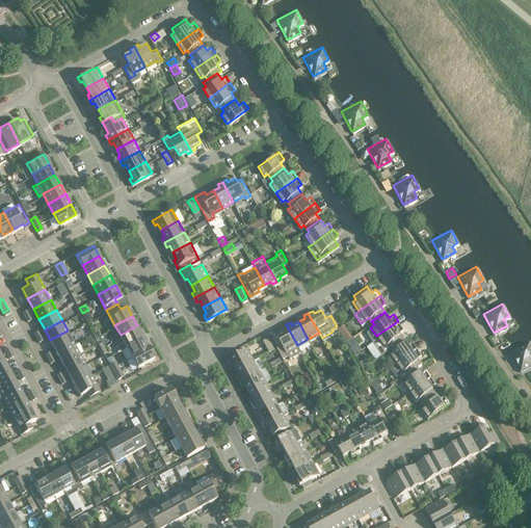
[(403,327),(398,321),(376,336),(371,340),(380,352),(389,346),(402,337),(398,331),(403,327)]
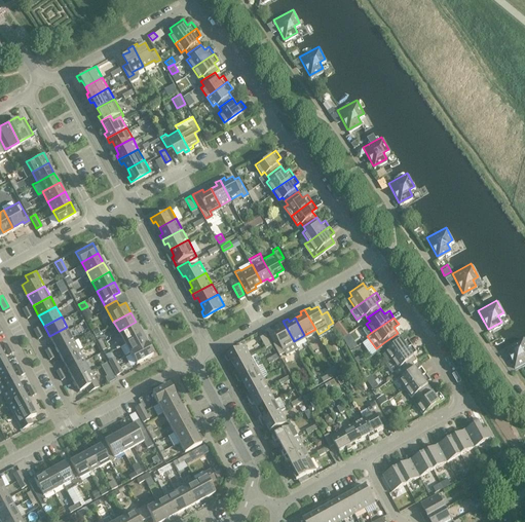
[(296,346),(294,341),(283,321),(278,324),(279,327),(273,330),(277,338),(272,341),(278,352),(284,349),(286,352),(296,346)]
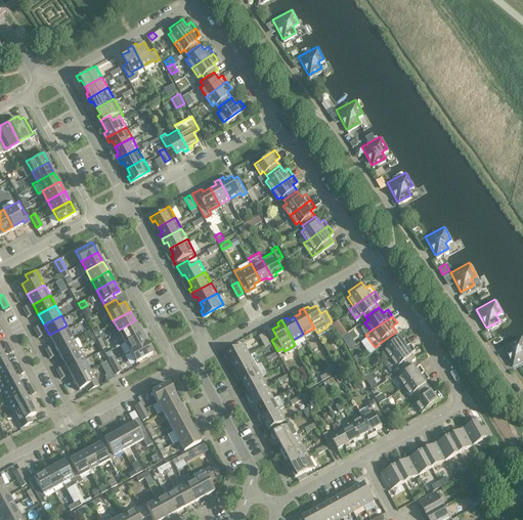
[(140,331),(135,320),(119,330),(124,340),(140,331)]
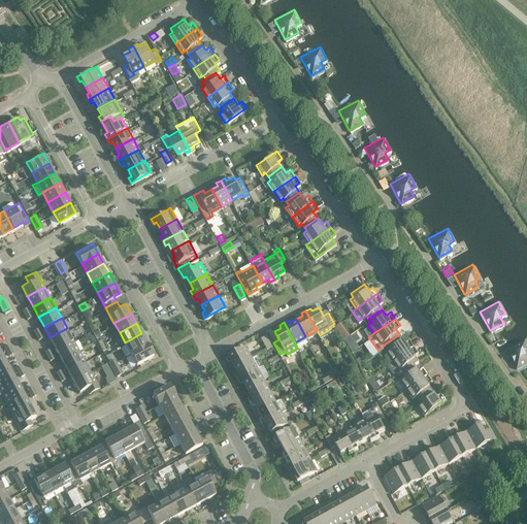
[(73,338),(67,328),(50,337),(56,348),(73,338)]
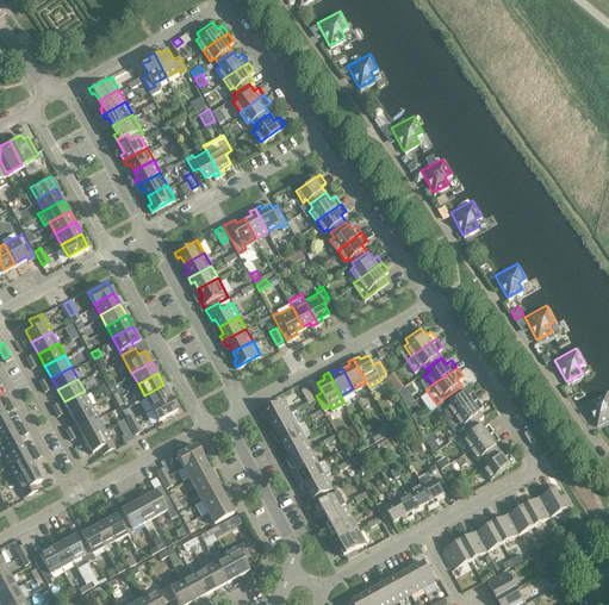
[(314,397),(306,384),(300,387),(308,400),(314,397)]
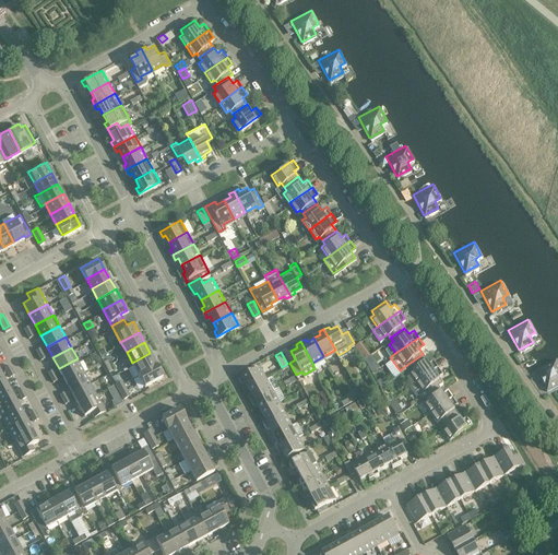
[(156,363),(150,353),(132,363),(138,373),(156,363)]
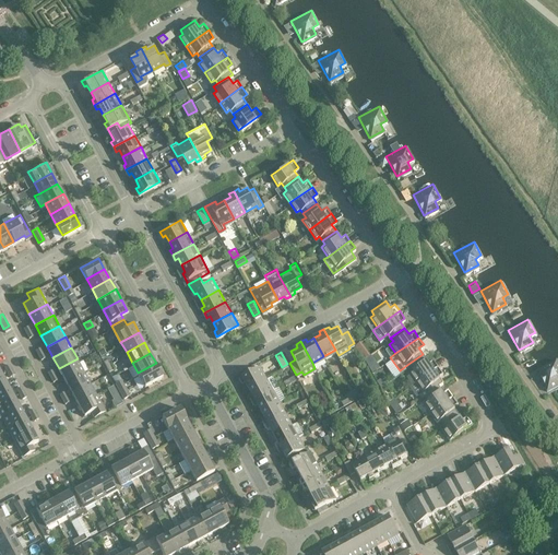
[(428,361),(423,354),(408,364),(412,368),(407,370),(415,380),(437,364),(432,357),(428,361)]
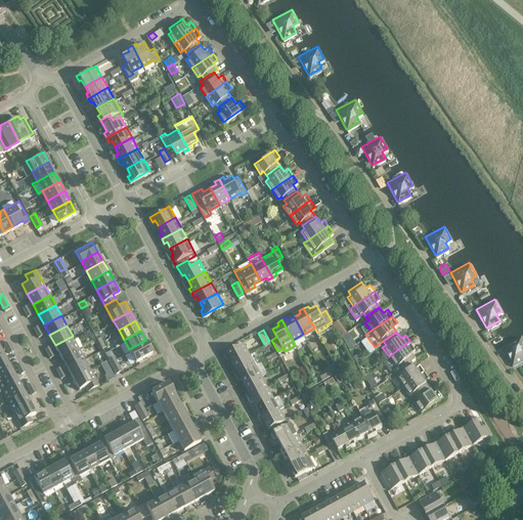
[(522,349),(522,339),(520,335),(502,345),(512,363),(515,361),(522,357),(522,353),(521,351),(522,349)]
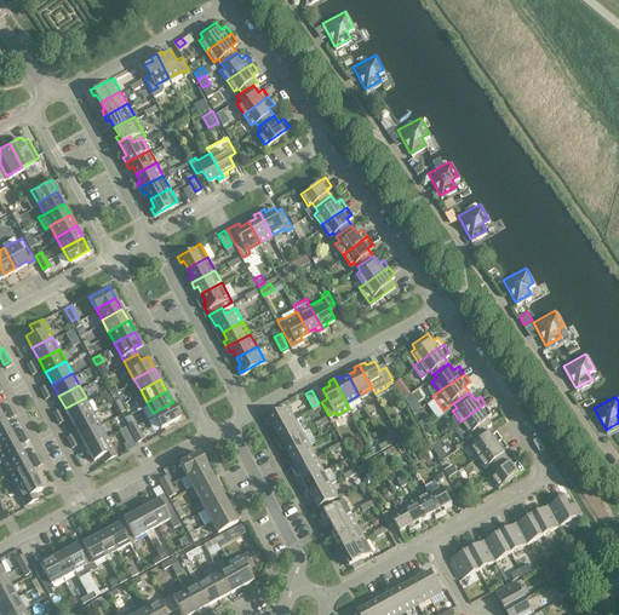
[(92,409),(86,397),(66,408),(72,420),(92,409)]
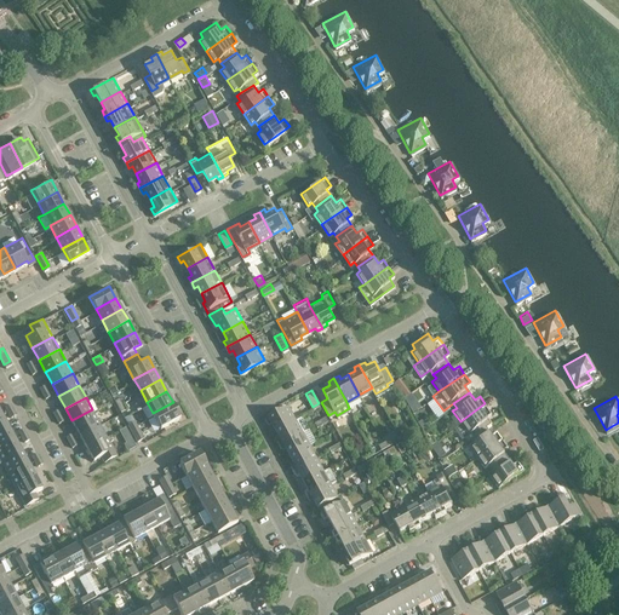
[(179,414),(173,402),(153,413),(159,425),(179,414)]
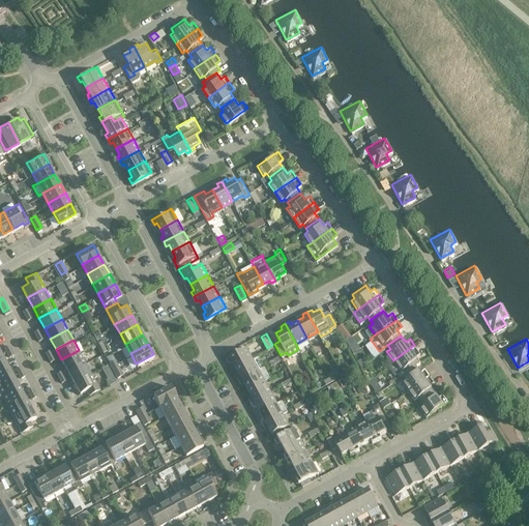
[(245,345),(226,356),(229,360),(231,359),(235,366),(252,356),(245,345)]
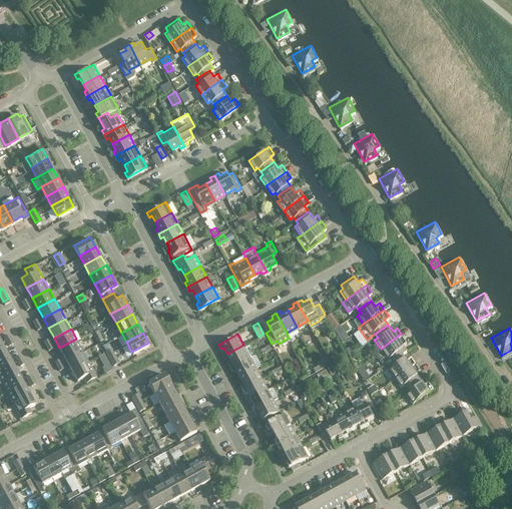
[(406,341),(401,334),(381,349),(387,358),(390,355),(392,359),(393,359),(402,352),(402,353),(406,350),(402,344),(406,341)]
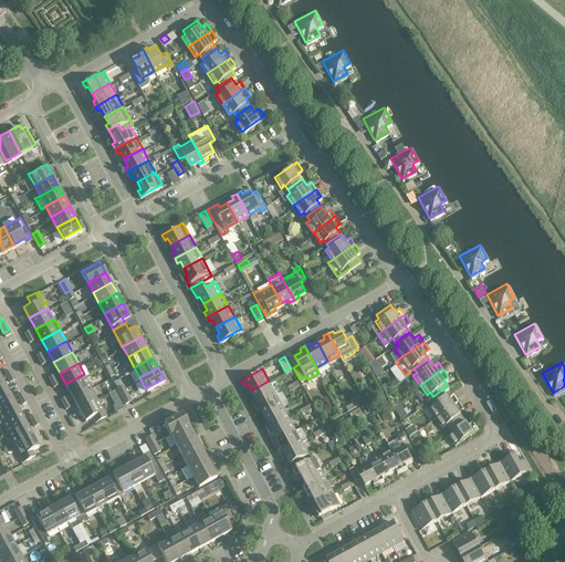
[(91,385),(84,374),(65,384),(72,395),(91,385)]
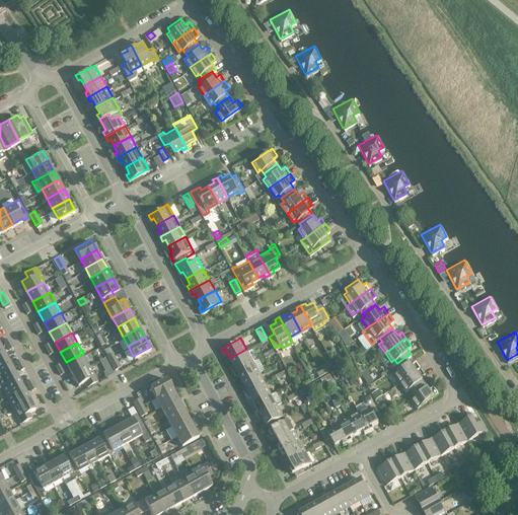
[(252,346),(246,349),(230,358),(233,364),(230,366),(233,370),(257,357),(252,346)]
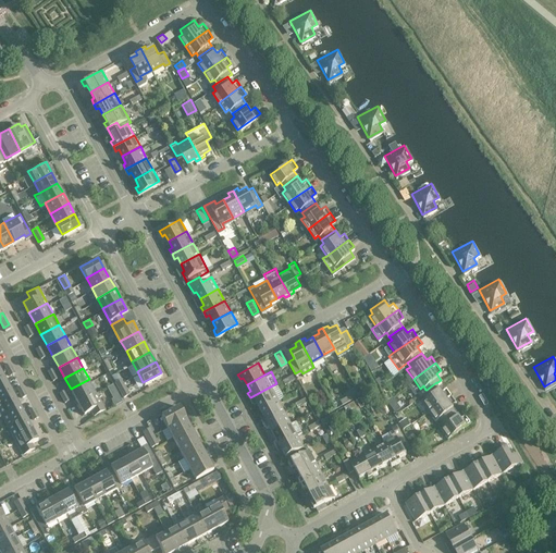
[(379,373),(374,377),(379,383),(383,380),(379,373)]
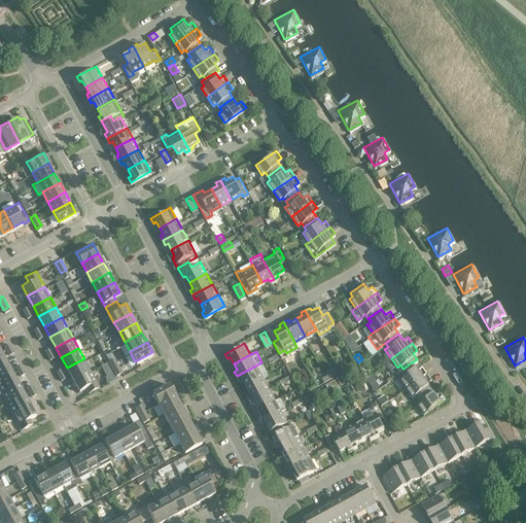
[(90,369),(84,358),(67,368),(72,379),(90,369)]
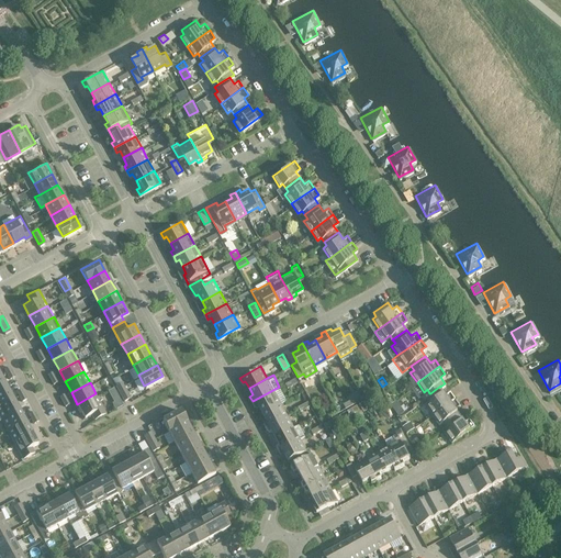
[(128,394),(123,383),(118,387),(123,398),(128,394)]
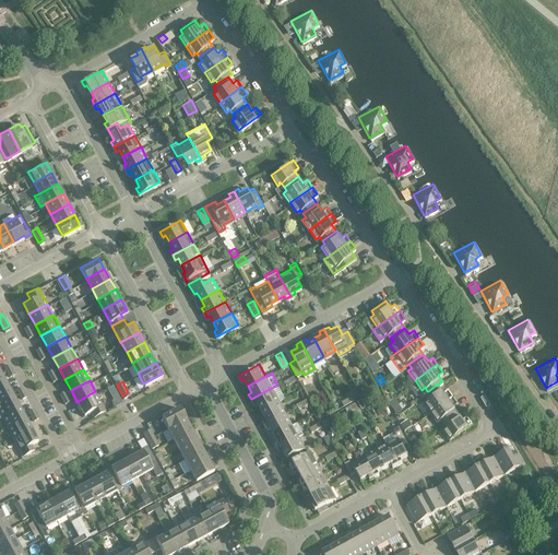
[(0,401),(13,394),(7,382),(0,386),(0,401)]
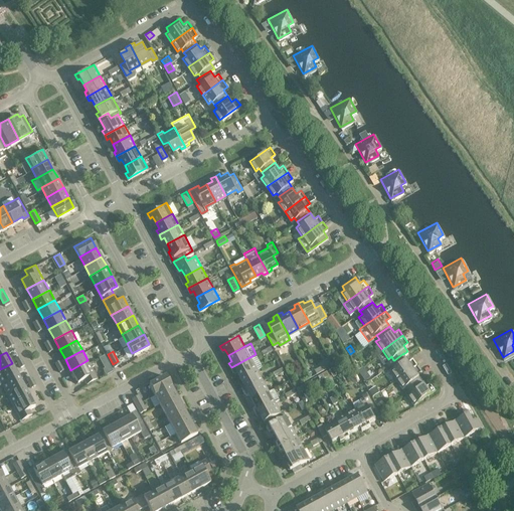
[(403,353),(394,360),(393,360),(390,362),(392,366),(389,369),(395,377),(416,363),(411,356),(407,359),(403,354),(403,353)]
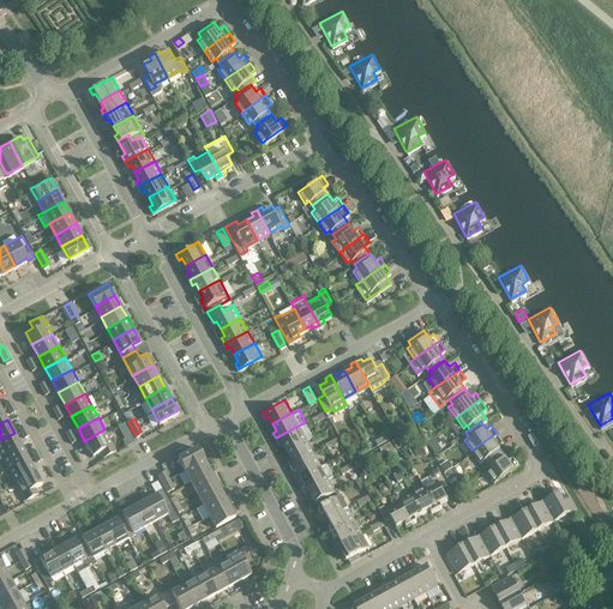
[(312,434),(305,422),(276,438),(278,444),(282,441),(286,448),(306,438),(312,434)]
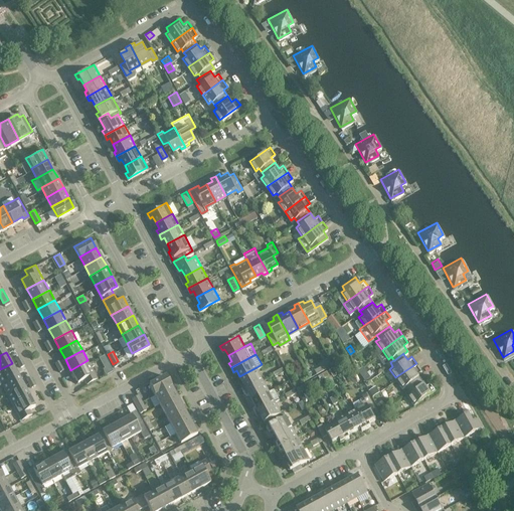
[(97,376),(88,360),(70,370),(76,380),(82,377),(86,382),(97,376)]
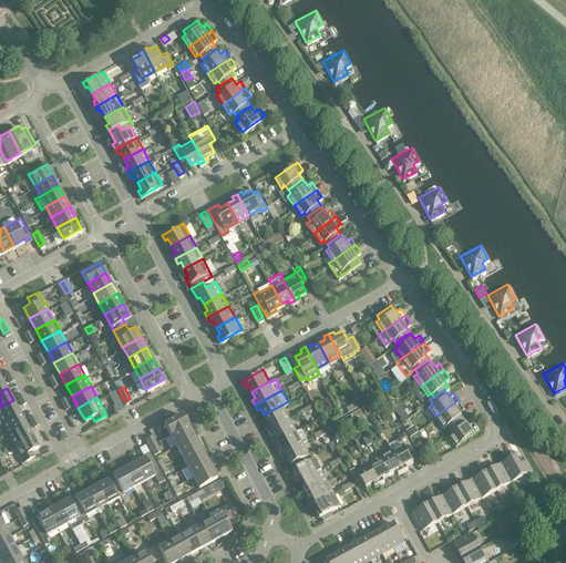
[(371,399),(366,402),(368,406),(369,408),(374,405),(371,399)]
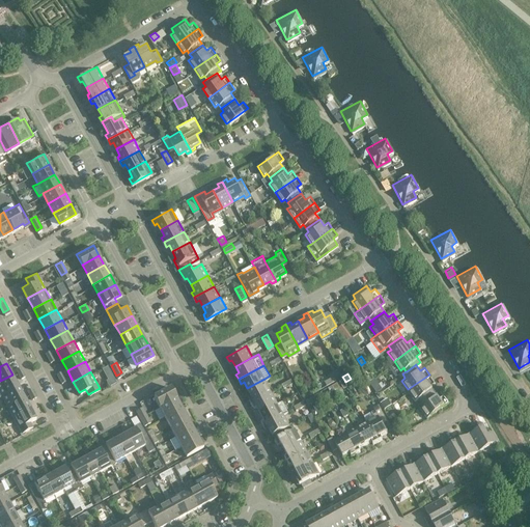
[(18,385),(12,375),(0,381),(0,392),(1,394),(18,385)]
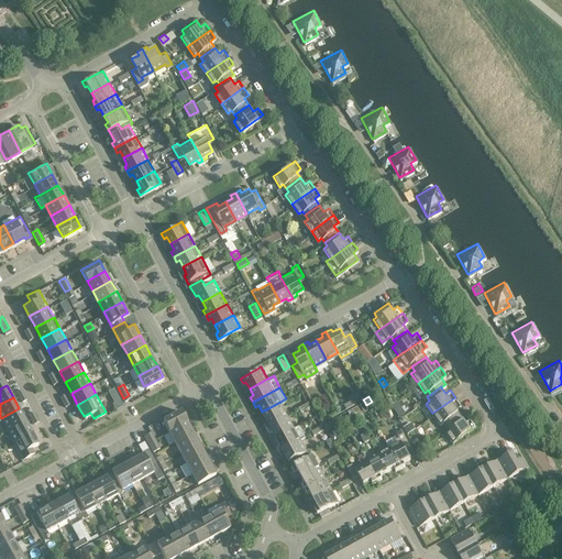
[(119,397),(112,401),(116,407),(122,403),(119,397)]
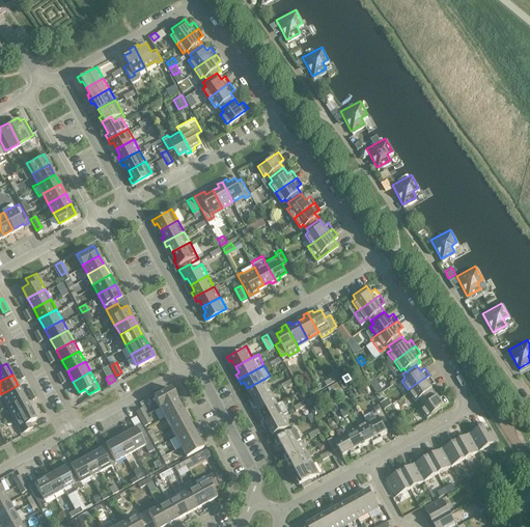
[(434,381),(429,375),(408,389),(414,398),(418,396),(420,399),(434,390),(429,384),(434,381)]
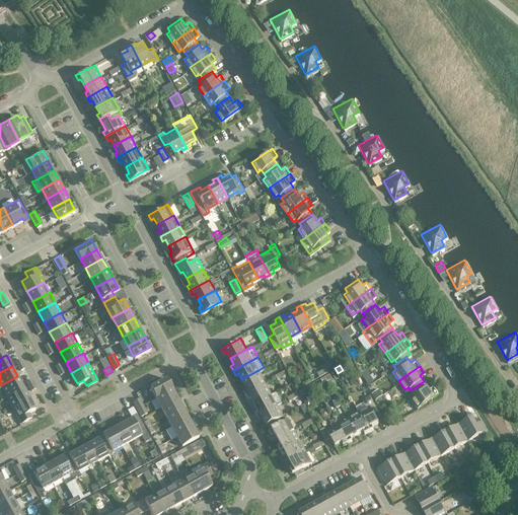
[(265,381),(259,370),(241,379),(245,385),(242,387),(244,391),(265,381)]
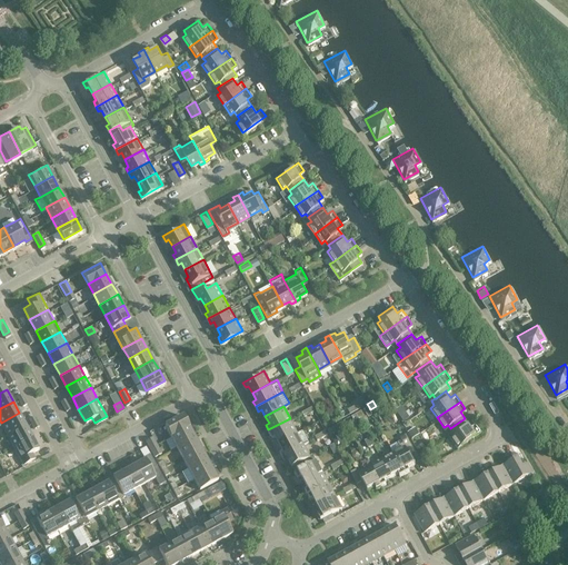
[(405,409),(399,413),(402,418),(408,414),(405,409)]
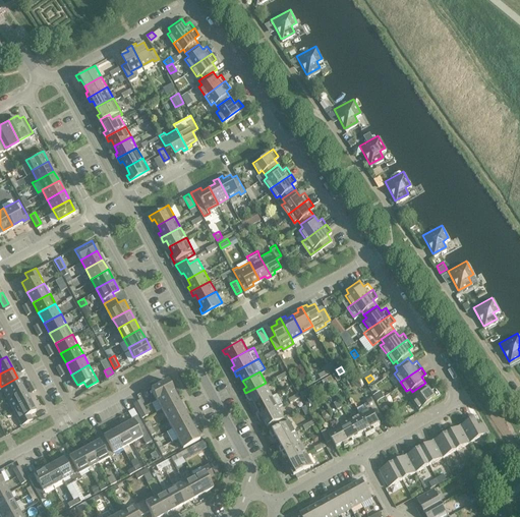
[(23,388),(17,378),(1,387),(6,397),(23,388)]
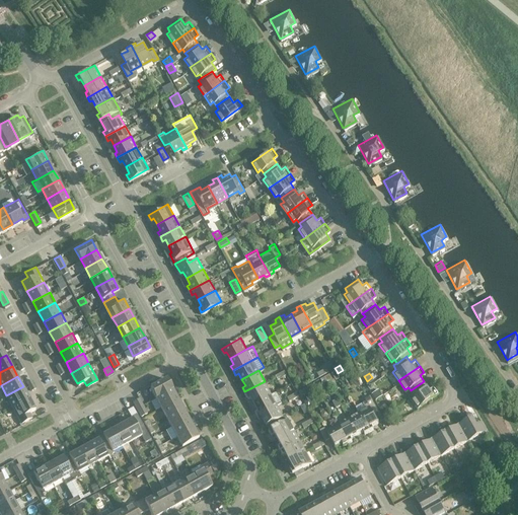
[(171,386),(166,376),(149,385),(154,395),(171,386)]
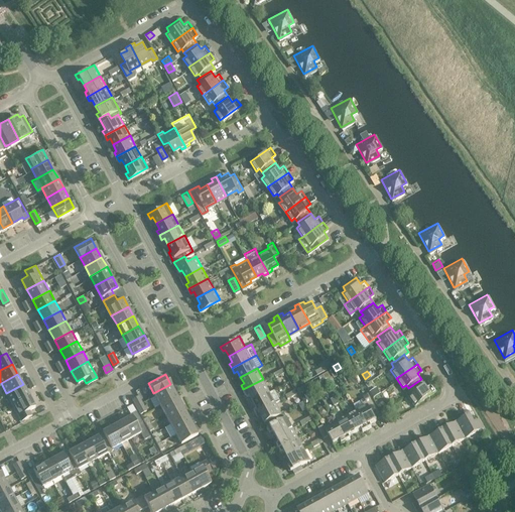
[(311,378),(301,383),(305,389),(315,384),(311,378)]
